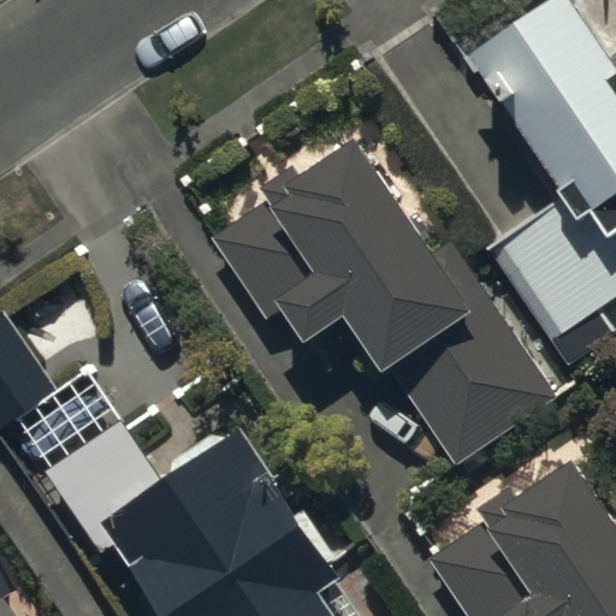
[(587,0),(510,0),(467,31),(555,153),(561,163),(485,217),(558,321),(606,286),(596,271),(615,256),(615,230),(614,227),(615,226),(615,16),(605,24),(587,0)]
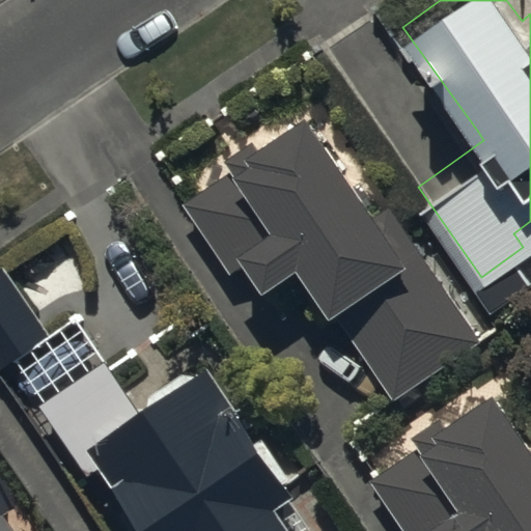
[(375,223),(315,134),(263,168),(252,147),(227,164),(234,174),(184,208),(230,277),(245,268),(272,307),(307,284),(340,334),(346,330),(394,401),(481,343),(393,212),(375,223)]
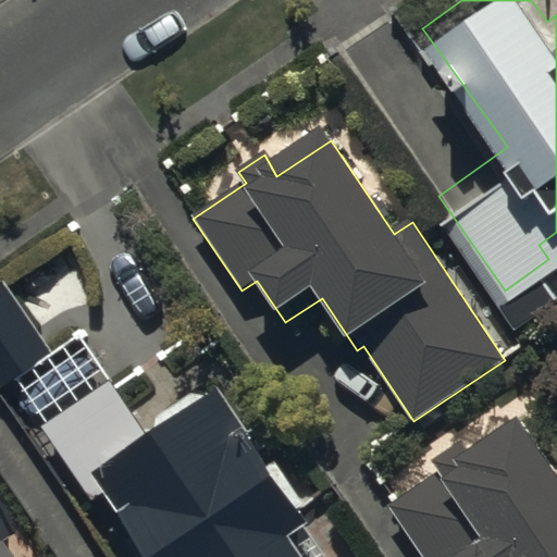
[(57,366),(8,294),(0,298),(0,394),(3,400),(57,366)]
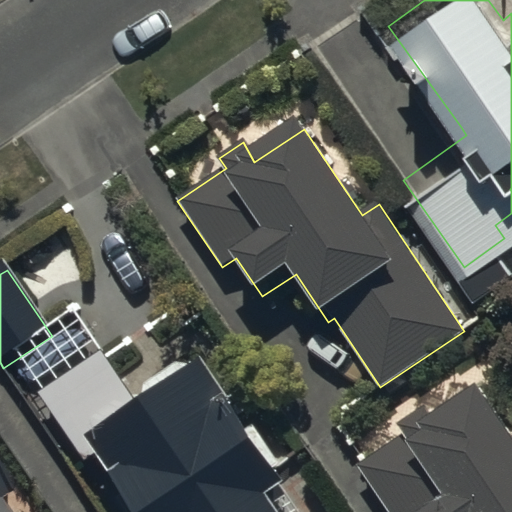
[(98,352),(38,391),(83,459),(93,452),(133,511),(279,511),(268,494),(283,484),(198,357),(131,402),(98,352)]
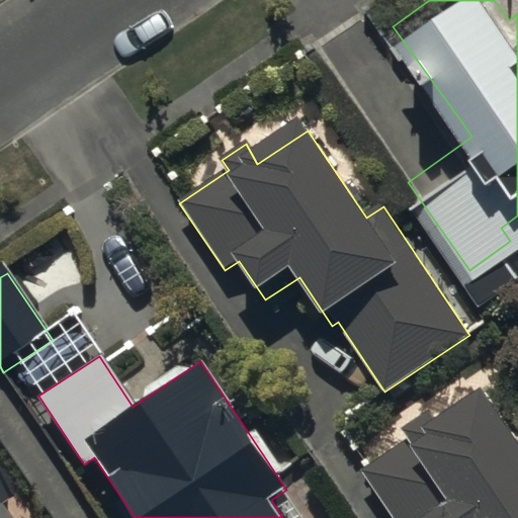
[(517,517),(517,440),(481,384),(436,414),(425,397),(396,417),(398,421),(356,449),(401,517),(412,517),(413,517),(517,517)]
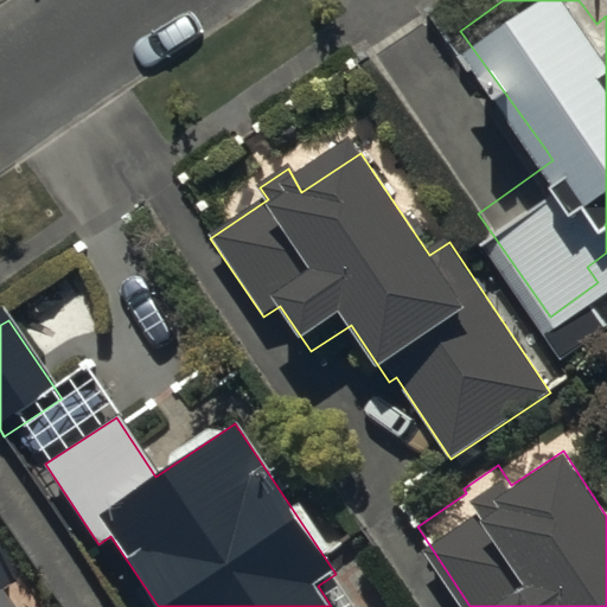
[(0,606),(1,606),(13,600),(0,580),(0,606)]
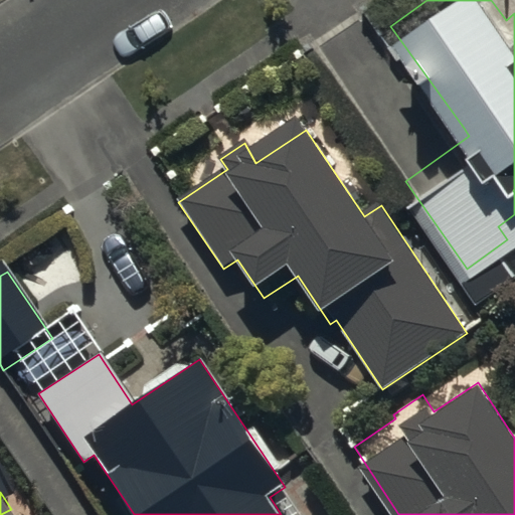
All buildings are outlined.
